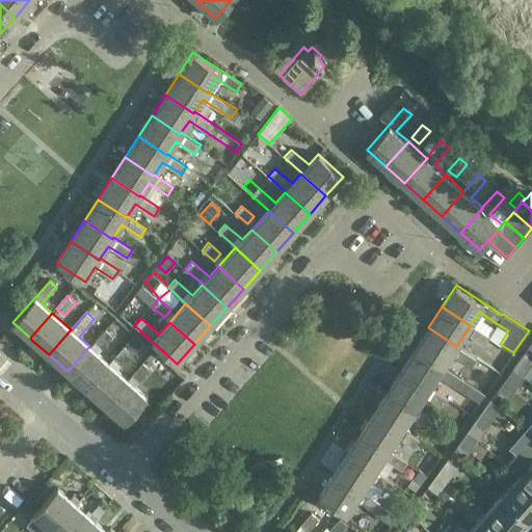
[(428,327),(415,348),(443,367),(444,366),(451,353),(471,366),(476,357),(457,345),(456,346),(428,327)]
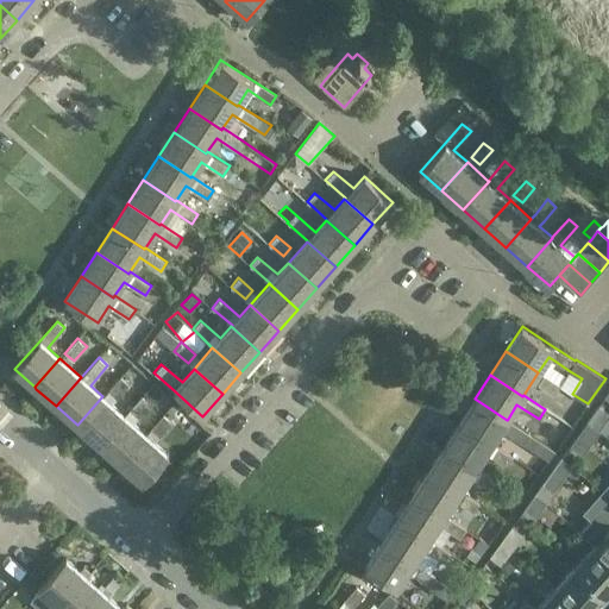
[(554,394),(560,384),(544,375),(538,384),(554,394)]
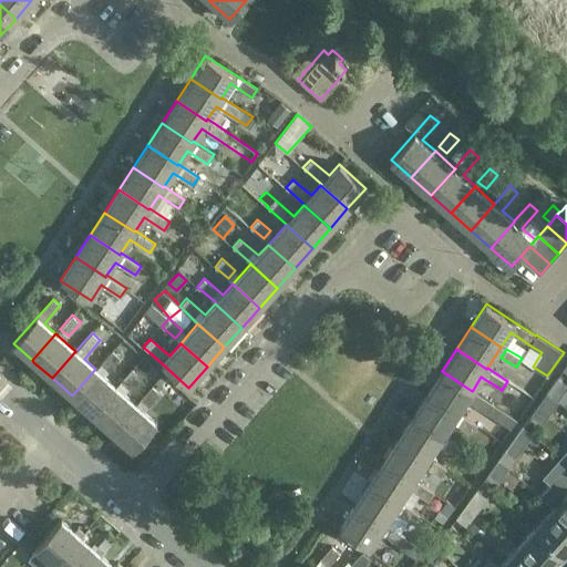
[(115,387),(103,377),(120,358),(112,351),(95,369),(72,395),(91,413),(115,387)]
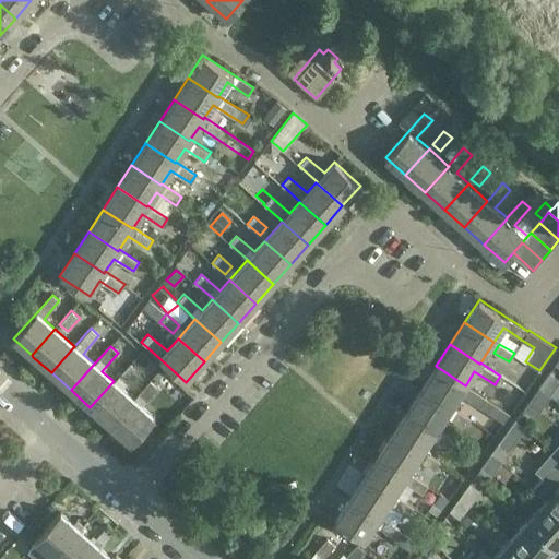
[(141,370),(151,360),(141,352),(132,361),(141,370)]
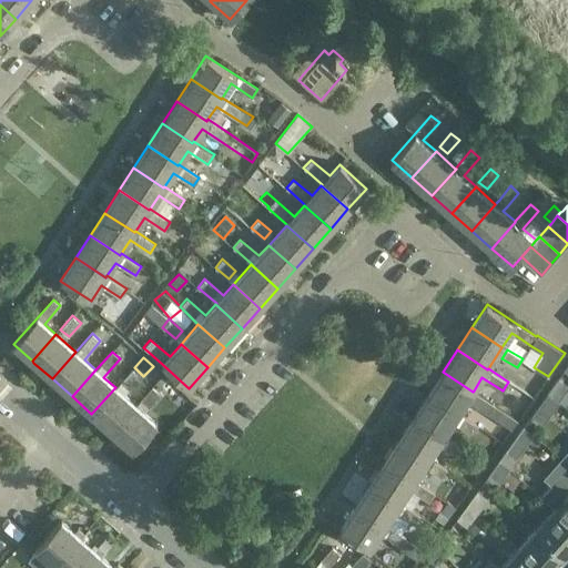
[(135,405),(124,395),(140,376),(132,368),(115,387),(91,414),(112,432),(135,405)]
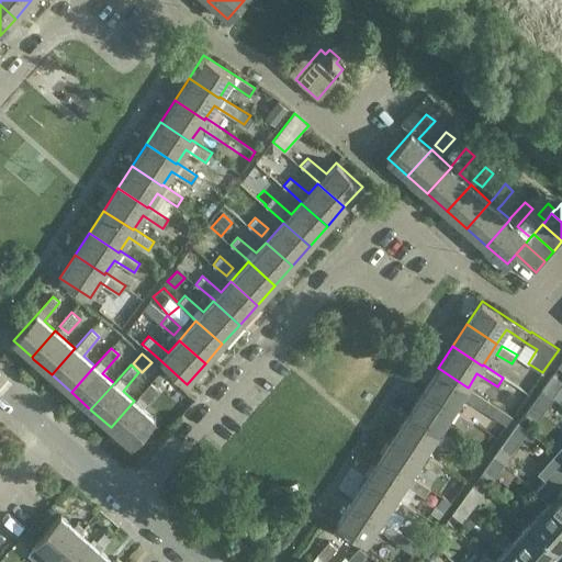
[(438,368),(424,390),(453,409),(454,408),(463,395),(468,398),(483,407),(489,398),(474,390),(469,386),(468,388),(438,368)]
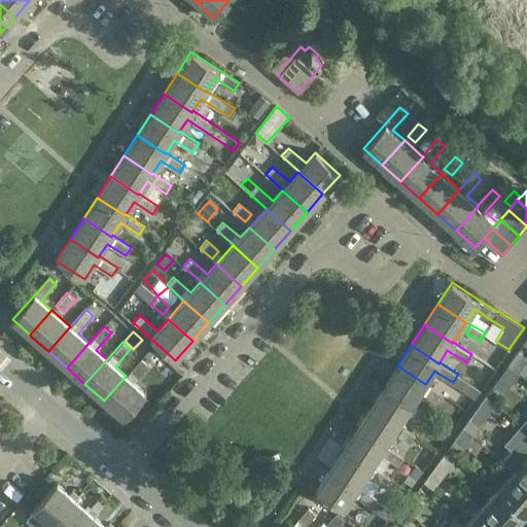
[(526,357),(518,351),(508,364),(519,372),(526,359),(526,357)]
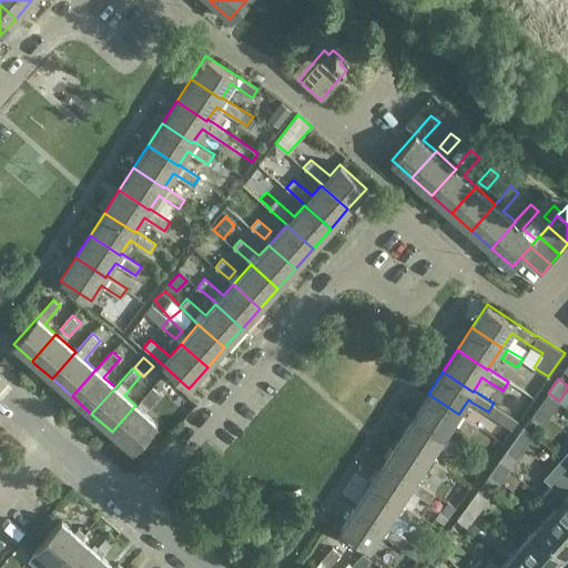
[(158,425),(143,413),(160,394),(152,386),(140,401),(137,406),(135,405),(112,432),(133,452),(158,425)]
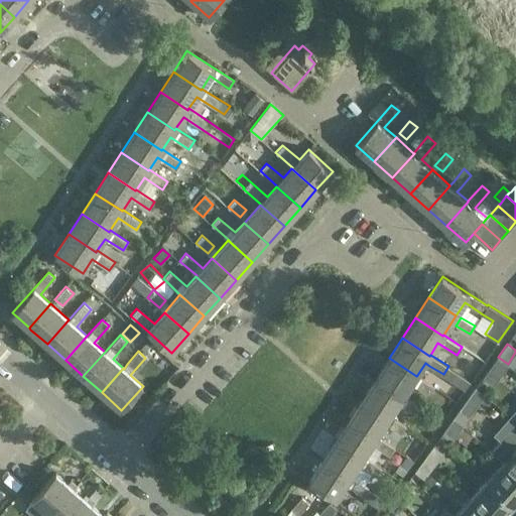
[(389,358),(376,378),(403,396),(404,395),(411,383),(416,386),(430,395),(434,388),(435,387),(422,378),(417,375),(416,376),(389,358)]
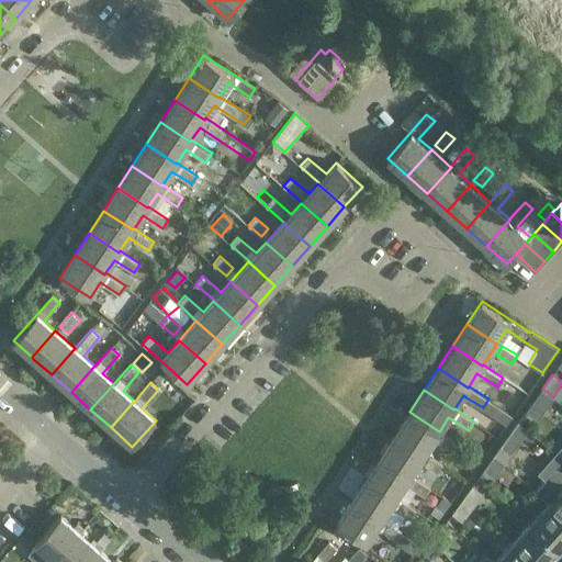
[(538,420),(553,400),(541,391),(526,413),(538,420)]
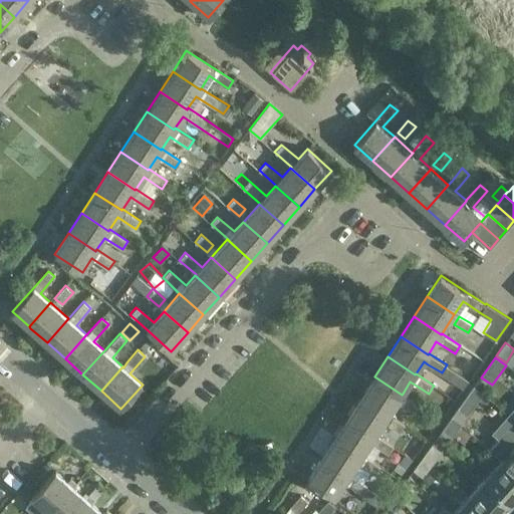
[(463,390),(468,381),(447,367),(441,375),(463,390)]
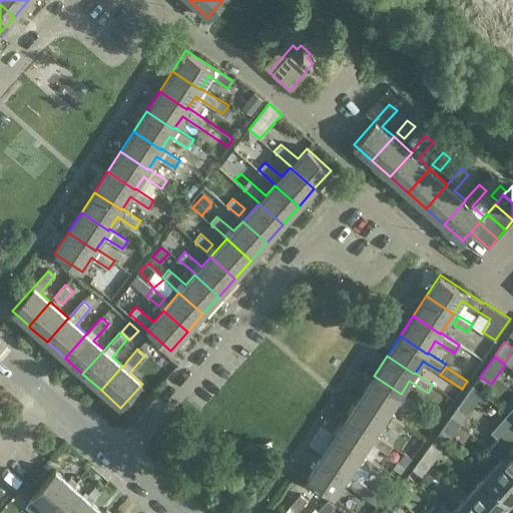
[(374,376),(361,397),(388,414),(396,401),(414,413),(419,405),(402,393),(401,394),(374,376)]
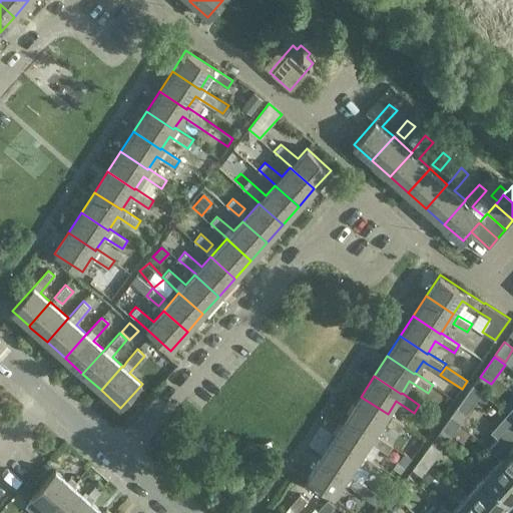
[(482,392),(473,385),(451,416),(461,423),(468,414),(482,392)]
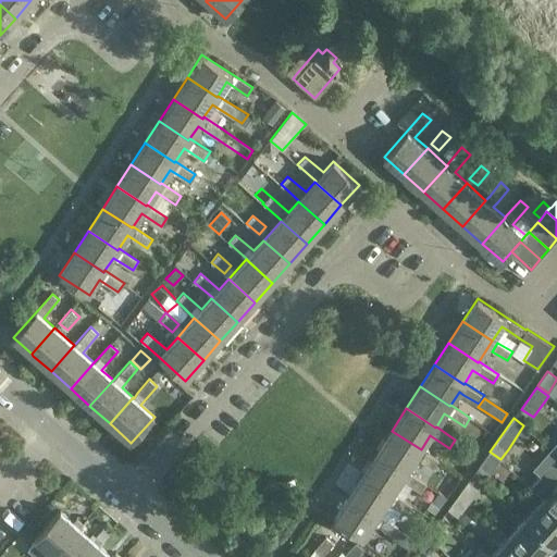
[(392,431),(378,453),(407,471),(407,470),(421,449),(392,431)]
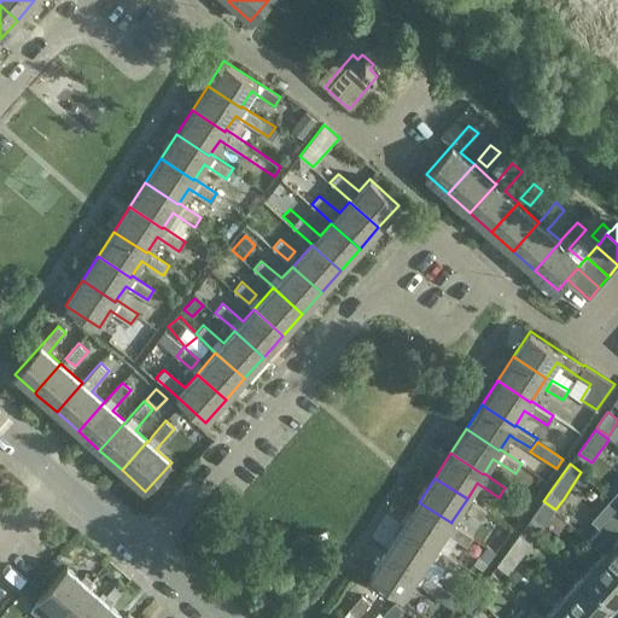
[(617,505),(611,499),(600,511),(610,520),(602,529),(614,540),(604,553),(617,565),(617,505)]
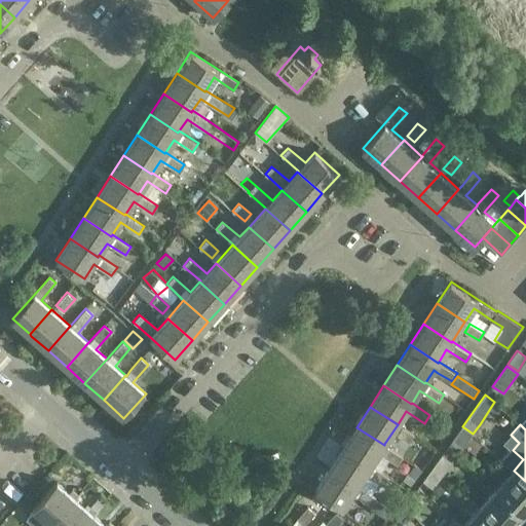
[(462,426),(453,440),(463,447),(473,434),(462,426)]
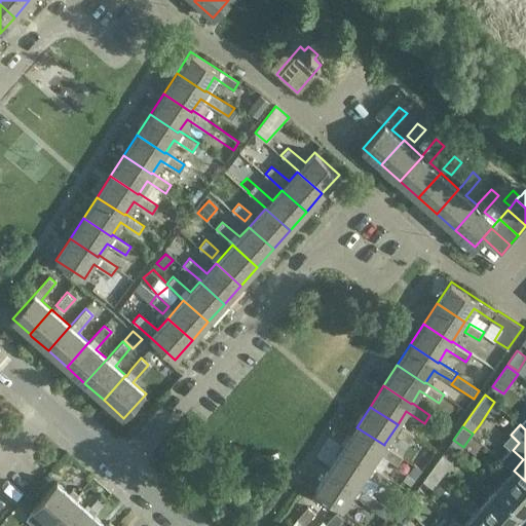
[(357,427),(343,448),(371,465),(372,464),(379,453),(398,464),(403,456),(384,444),(384,445),(357,427)]
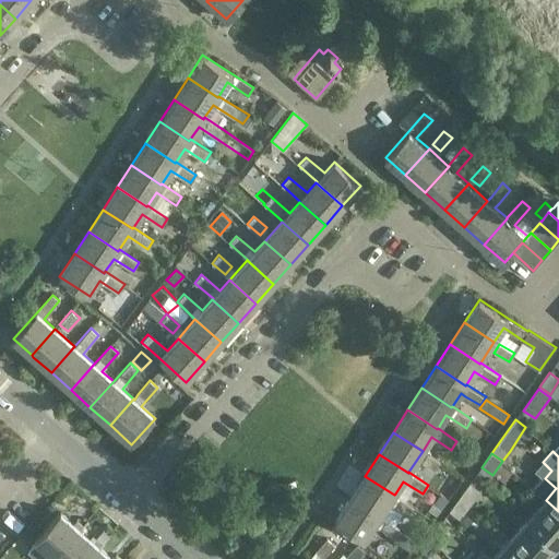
[(443,464),(428,454),(423,463),(438,473),(443,464)]
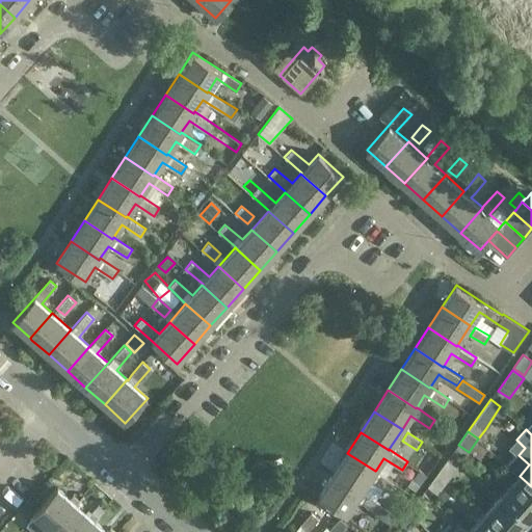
[(487,449),(478,442),(471,451),(480,458),(487,449)]
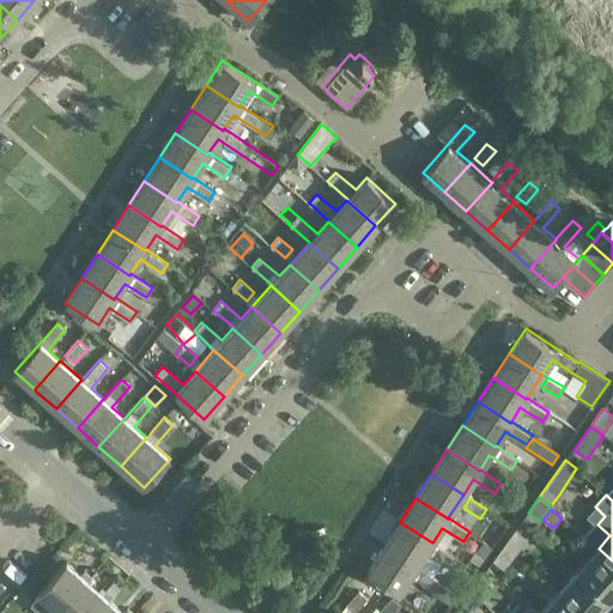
[(400,522),(384,546),(417,566),(426,552),(447,565),(454,556),(434,541),(432,542),(400,522)]
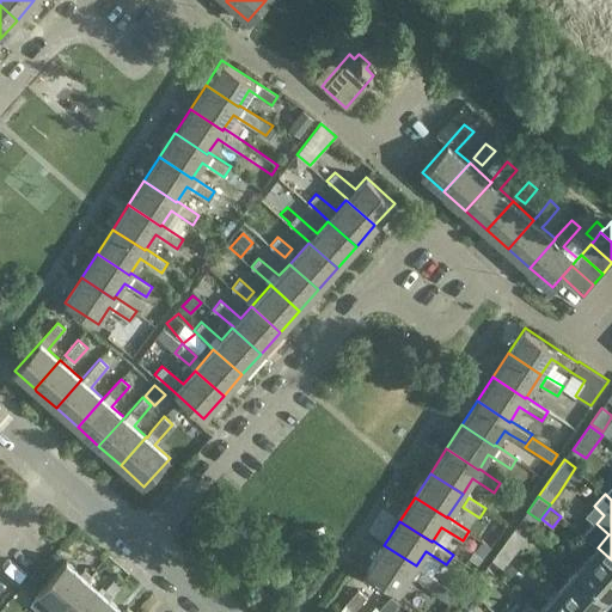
[(526,537),(515,528),(503,544),(515,552),(526,537)]
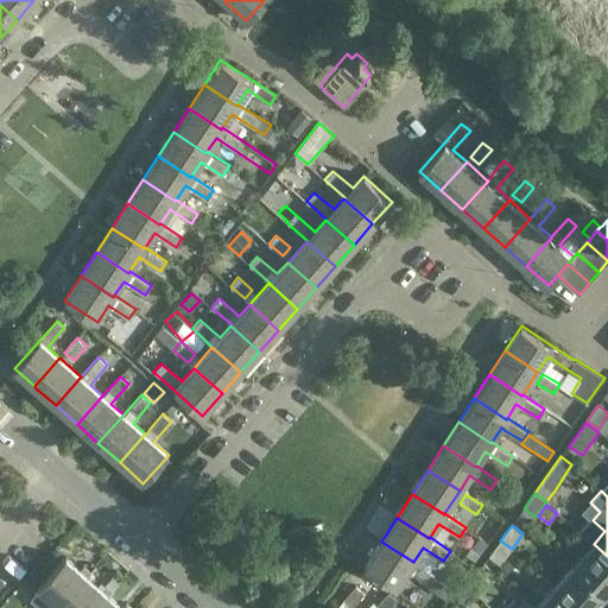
[(475,562),(488,544),(479,537),(467,556),(475,562)]
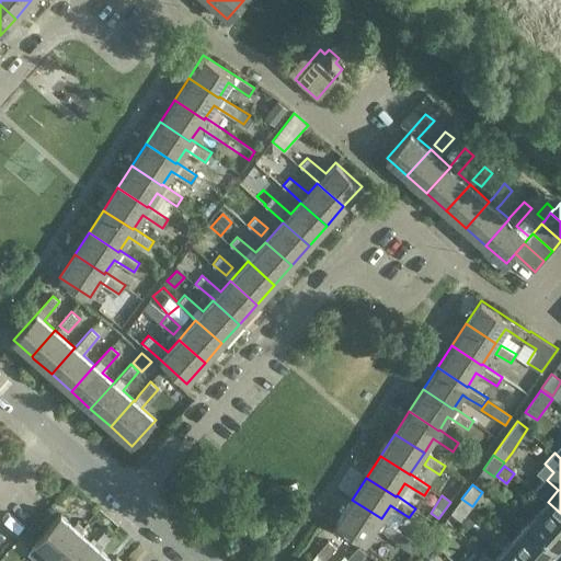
[(472,506),(461,499),(451,513),(462,521),(472,506)]
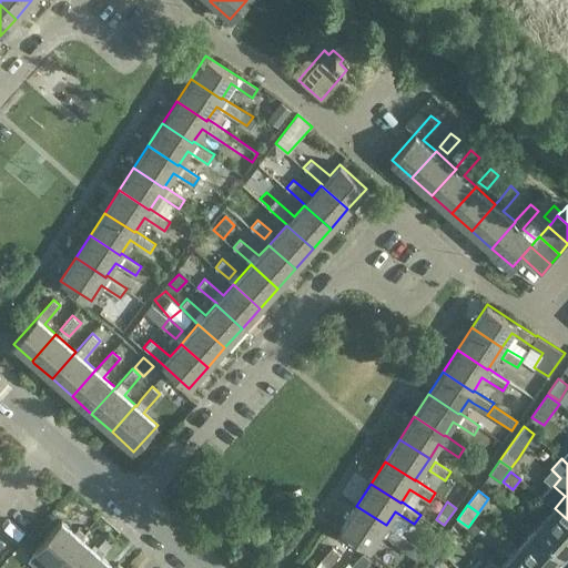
[(356,506),(341,529),(371,548),(381,534),(417,558),(424,550),(386,525),(356,506)]
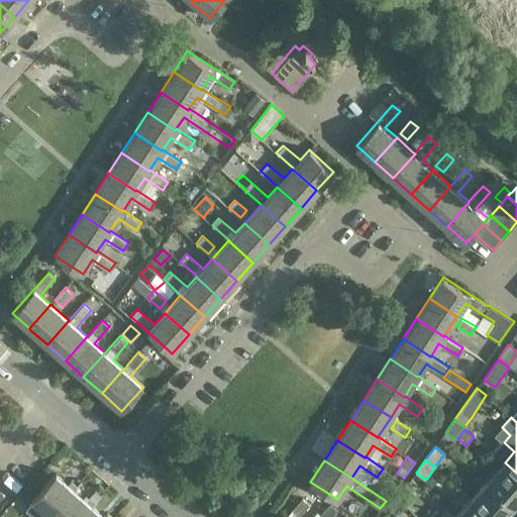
[(516,473),(505,462),(488,481),(515,505),(516,503),(516,473)]
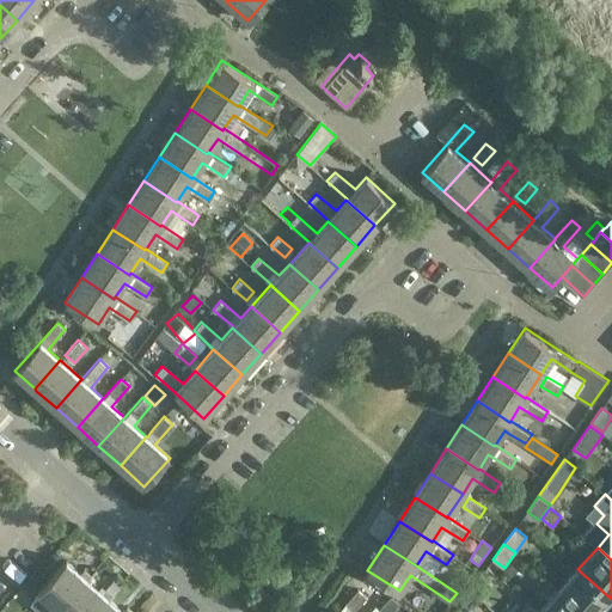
[(41,593),(30,604),(40,611),(56,611),(60,610),(61,611),(89,581),(93,576),(85,569),(80,574),(66,561),(40,592),(41,593)]
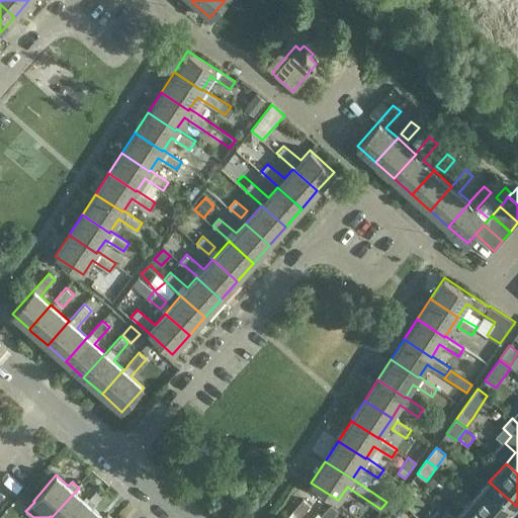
[(489,482),(472,500),(493,517),(505,517),(516,506),(489,482)]
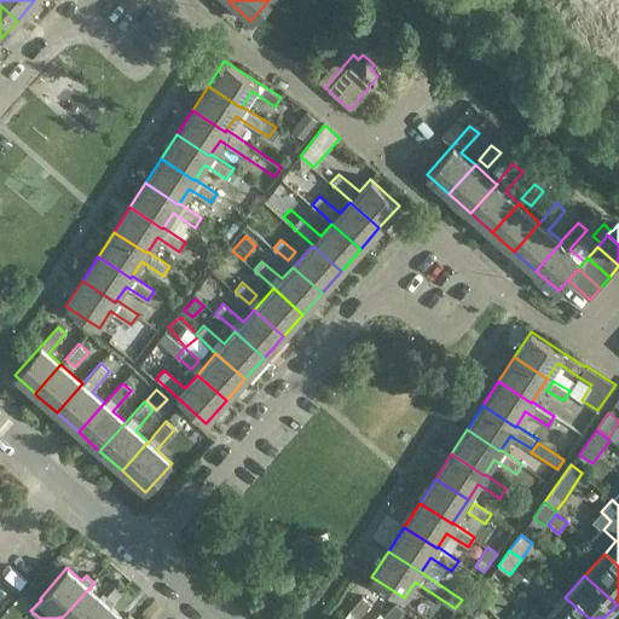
[(486,582),(475,599),(487,606),(498,590),(486,582)]
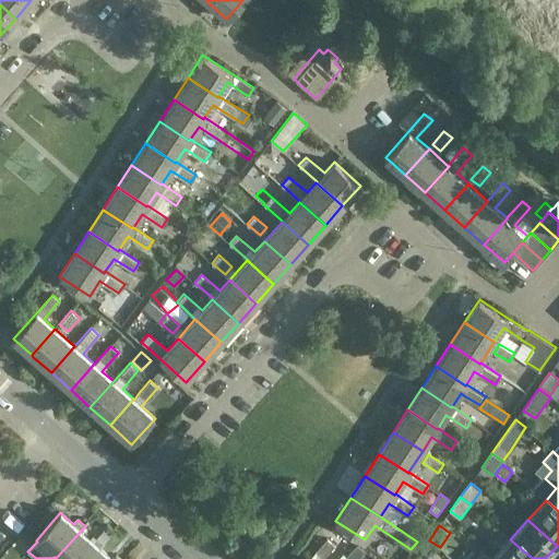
[(81,531),(56,558),(57,558),(90,558),(100,548),(104,544),(96,537),(93,542),(81,531)]
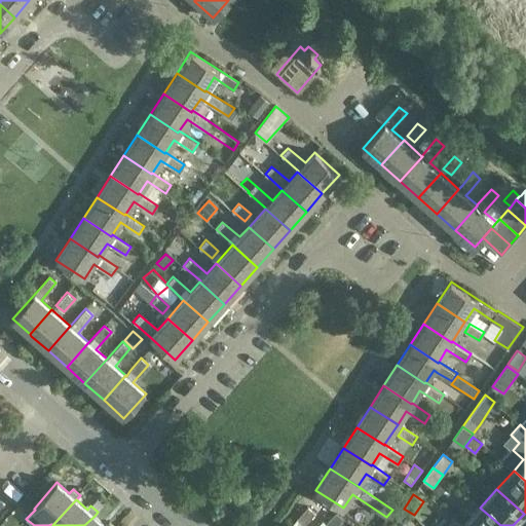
[(500,525),(480,508),(463,525),(500,525)]
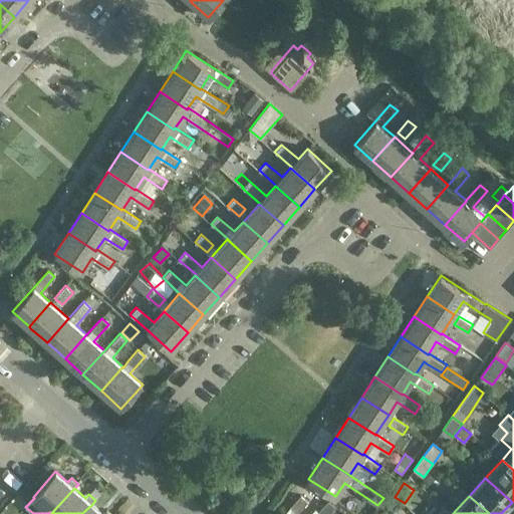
[(327,513),(335,505),(327,500),(318,510),(314,513),(327,513)]
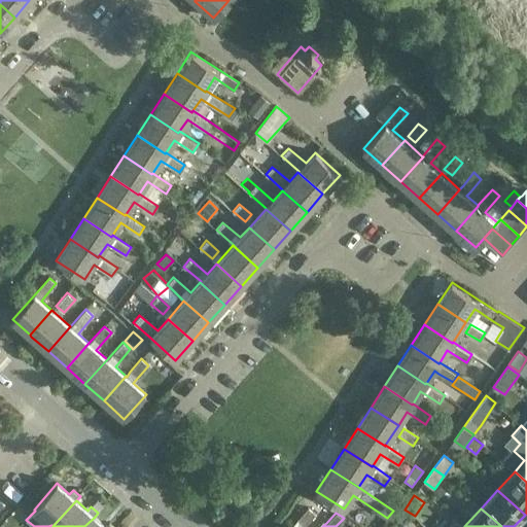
[(295,525),(293,526),(307,526),(313,520),(306,514),(295,525)]
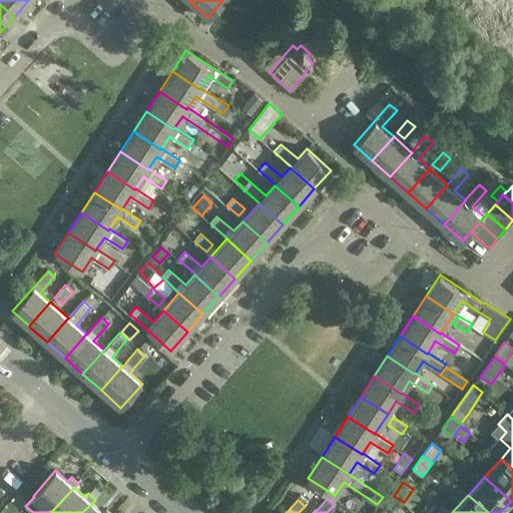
[(92,503),(82,512),(111,512),(106,508),(103,512),(92,503)]
